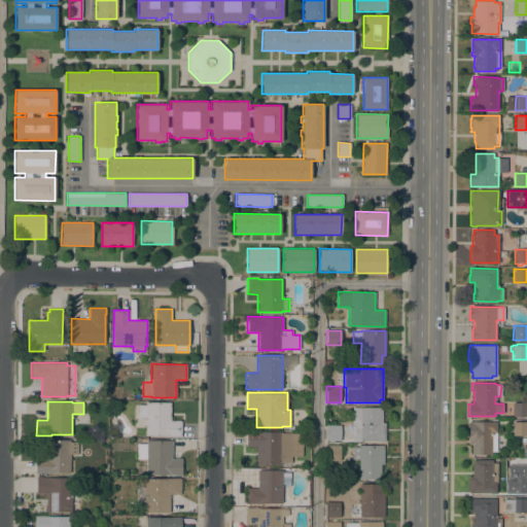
[(170,402),(170,420),(181,420),(181,436),(165,436),(165,435),(145,435),(145,417),(138,417),(138,405),(145,405),(145,402),(170,402)]
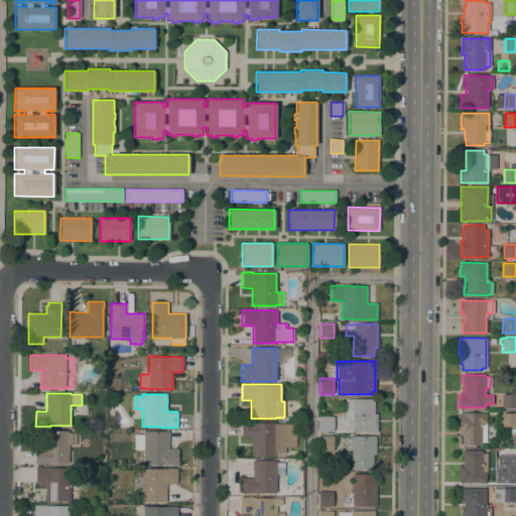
[(515,394),(515,407),(502,407),(502,394),(515,394)]
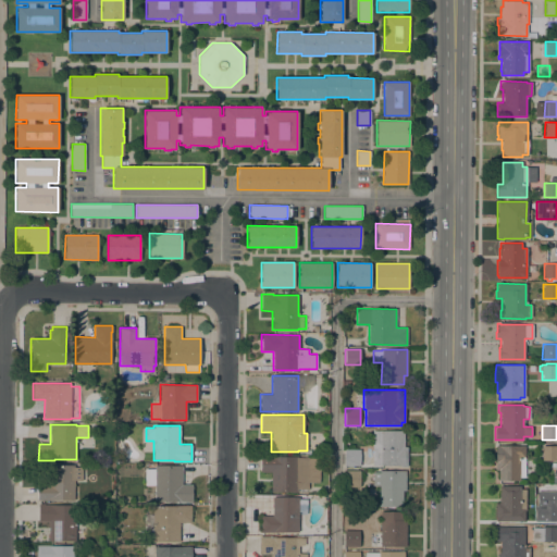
[(372,430),(404,431),(404,447),(407,447),(407,467),(400,467),(400,466),(372,466),(372,430)]
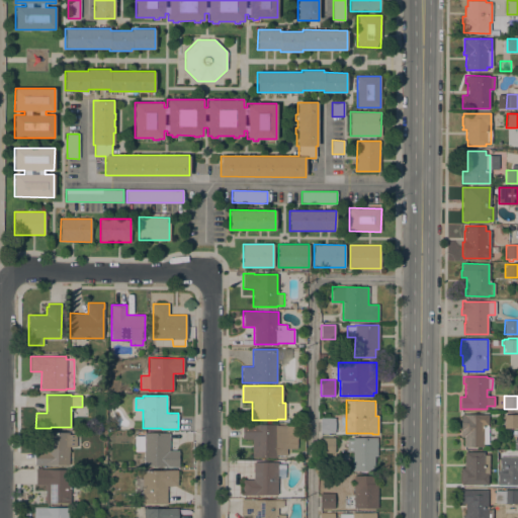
[(488,414),(488,443),(483,443),(483,446),(463,446),(463,437),(460,437),(461,414),(488,414)]
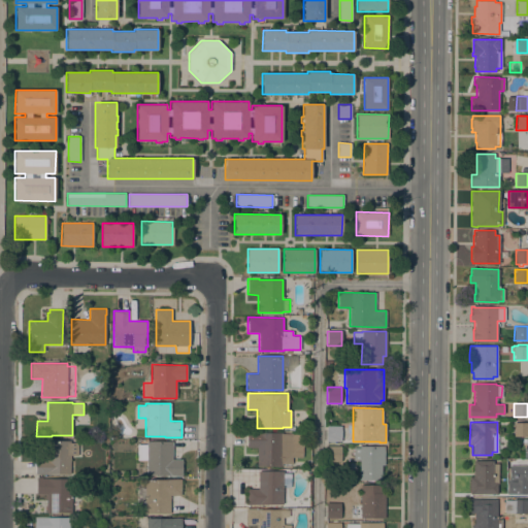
[(527,422),(527,436),(514,436),(514,422),(527,422)]
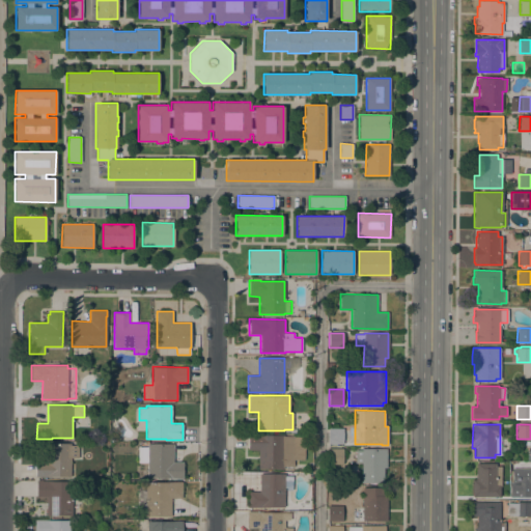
[(343,428),(342,444),(328,444),(329,428),(343,428)]
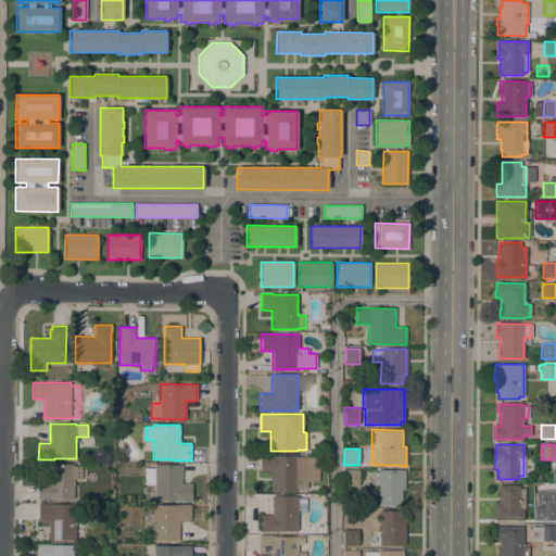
[(270,471),(260,471),(260,455),(298,455),(298,457),(318,457),(318,481),(307,481),(307,488),(297,488),(297,491),(270,490),(270,471)]
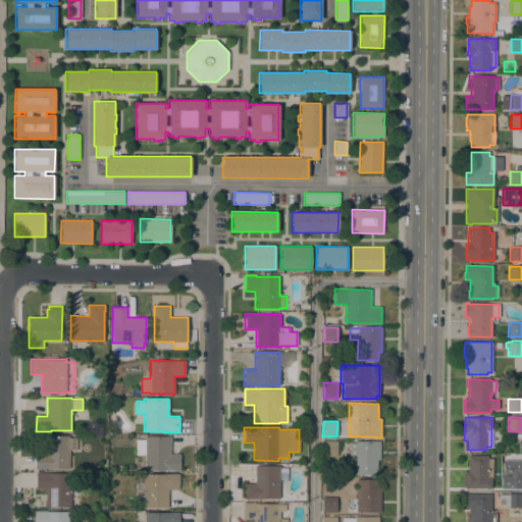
[(69,469),(50,468),(50,469),(35,469),(36,450),(48,451),(48,435),(69,435),(69,437),(76,437),(76,450),(69,450),(69,469)]
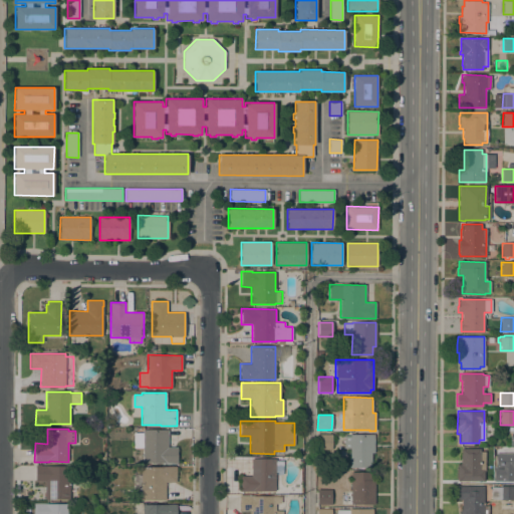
[(143,429),(168,430),(168,447),(178,447),(177,463),(172,463),(143,462),(143,449),(134,449),(135,432),(143,432),(143,429)]
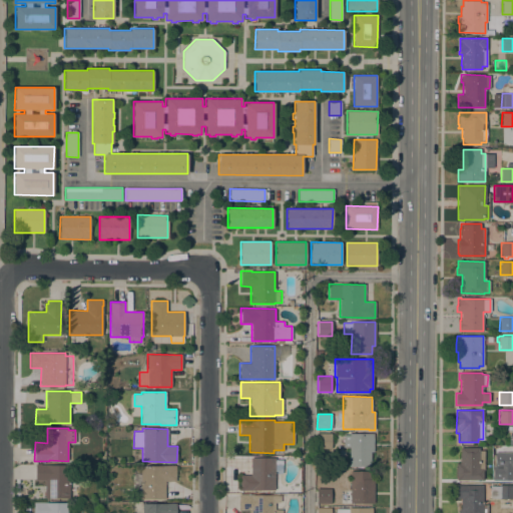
[(332,433),(332,448),(317,448),(317,433),(332,433)]
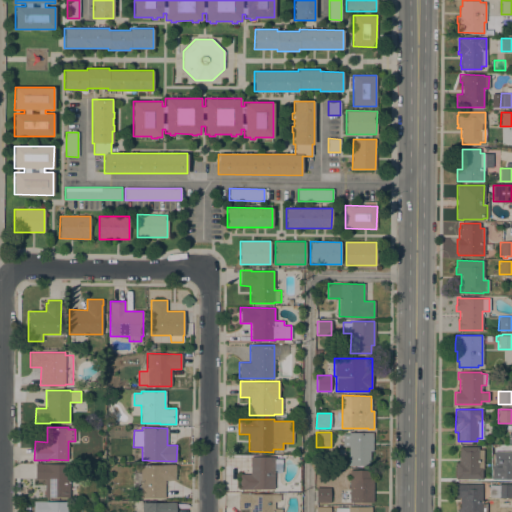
[(348,465),(348,446),(343,446),(343,434),(349,434),(349,432),(373,432),(373,451),(370,451),(370,465),(348,465)]
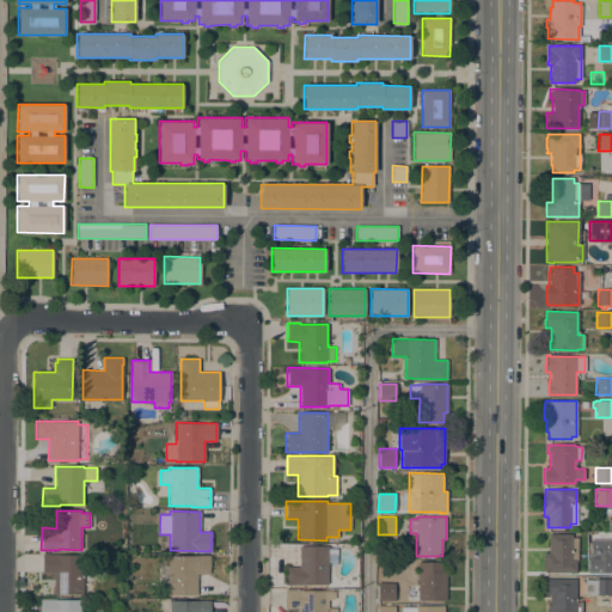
[(544,573),(544,568),(544,557),(544,552),(548,552),(549,540),(549,533),(571,534),(571,537),(577,537),(577,560),(576,560),(576,573),(544,573)]
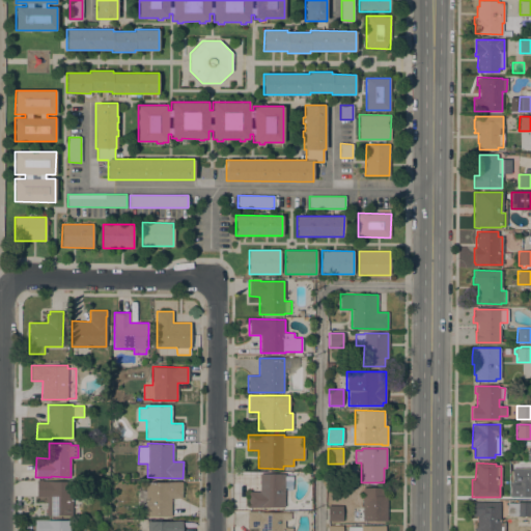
[(284,507),(248,507),(248,492),(259,492),(259,474),(284,474),(284,507)]
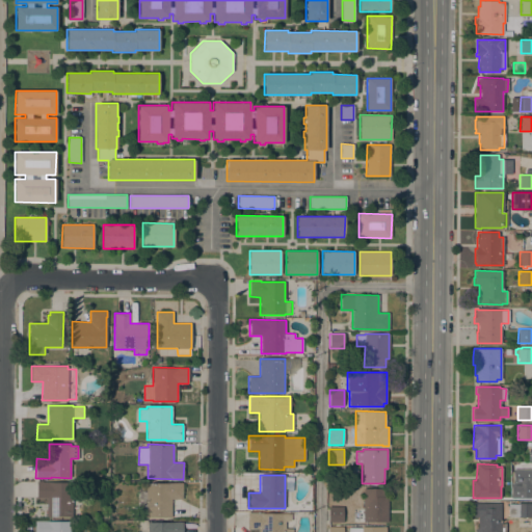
[(72,516),(47,516),(47,498),(36,498),(36,481),(47,481),(47,482),(72,482),(72,516)]
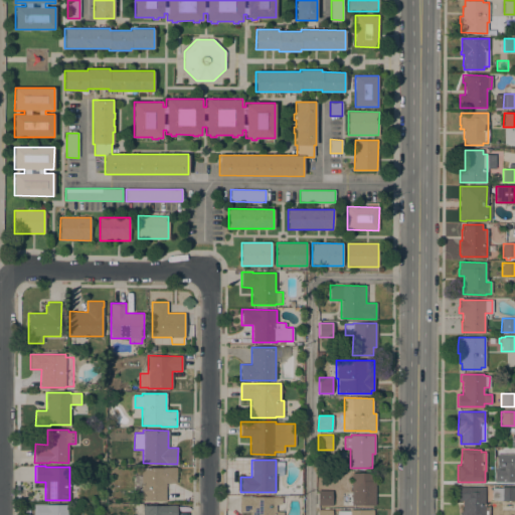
[(141,467),(176,468),(176,483),(166,483),(166,501),(141,501),(141,495),(141,467)]
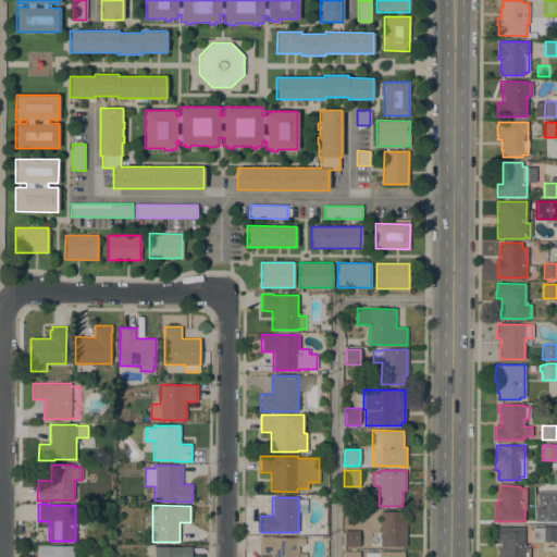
[(556,506),(556,521),(542,521),(542,506),(556,506)]
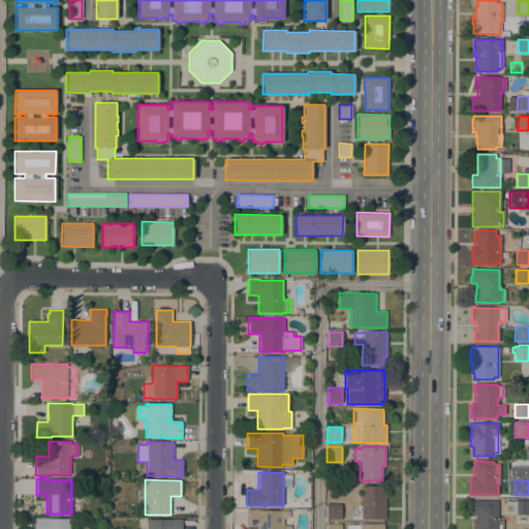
[(385,486),(385,519),(351,519),(351,507),(356,507),(356,505),(362,505),(362,486),(385,486)]
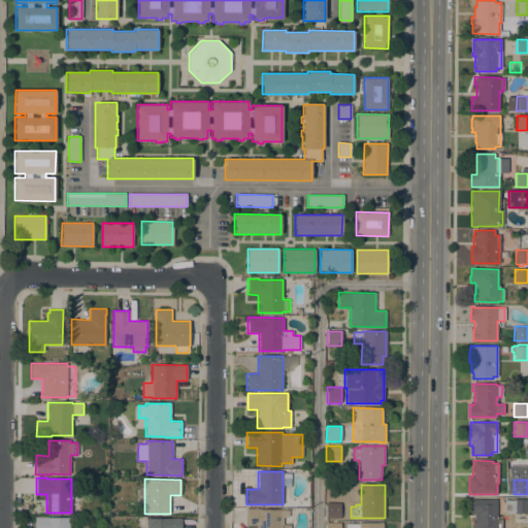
[(496,519),(501,519),(501,527),(472,527),(472,524),(474,524),(474,513),(469,513),(469,499),(496,499),(496,519)]
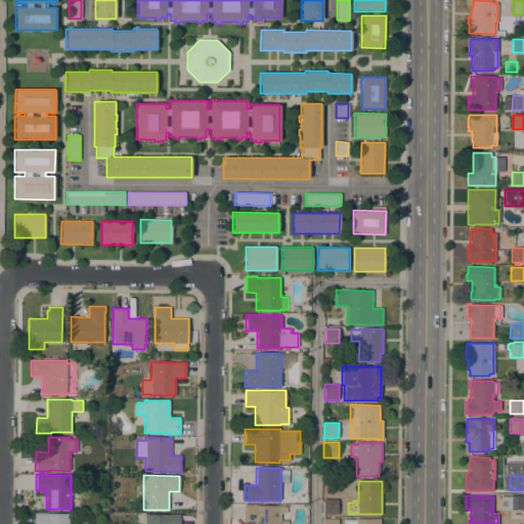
[(523,509),(510,510),(510,509),(500,509),(500,496),(510,496),(510,495),(523,495),(523,509)]
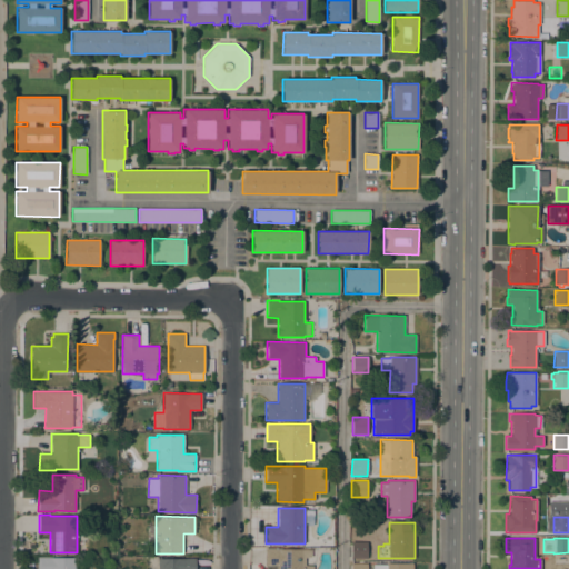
[(367,541),(367,558),(351,558),(351,541),(367,541)]
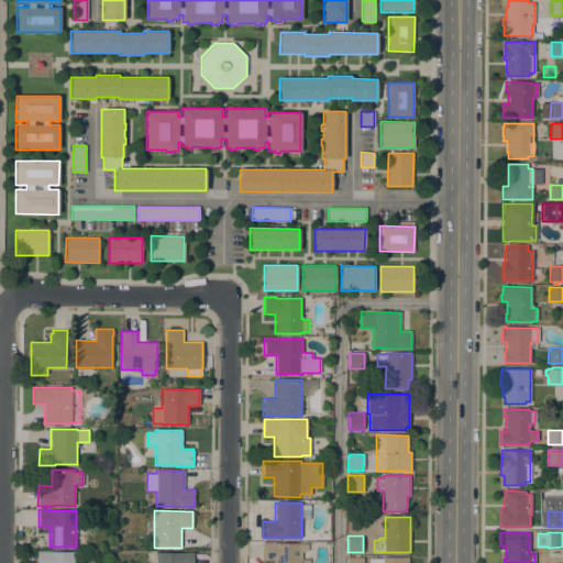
[(308,562),(273,562),(273,560),(262,559),(262,542),(274,542),(274,543),(307,543),(307,551),(301,551),(301,559),(308,559),(308,561),(308,562)]
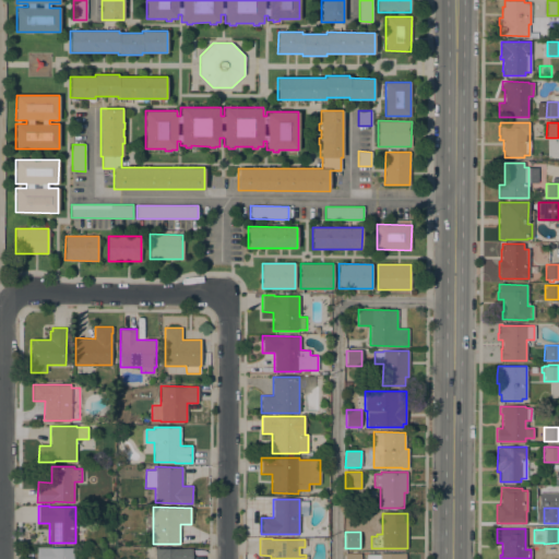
[(73,558),(36,558),(36,547),(49,547),(74,548),(73,558)]
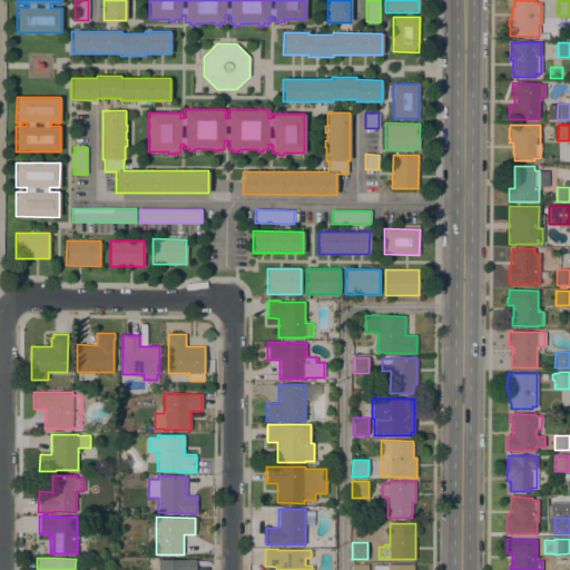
[(158,569),(158,559),(196,559),(195,569),(158,569)]
